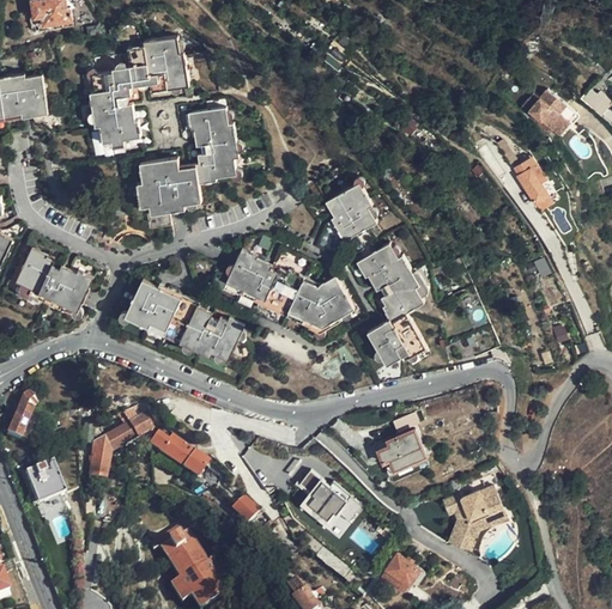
[(66,10),(64,0),(30,0),(34,19),(42,18),(43,28),(72,23),(71,10),(66,10)]
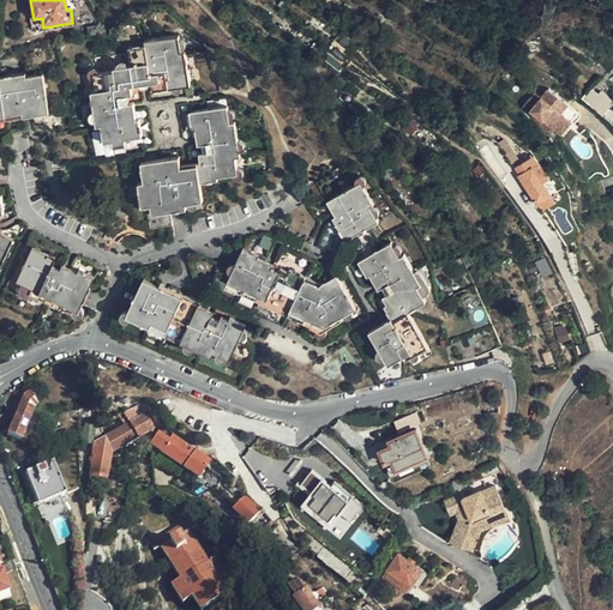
[(187,86),(181,55),(176,55),(173,36),(142,42),(142,44),(125,48),(127,66),(112,68),(113,72),(90,77),(92,92),(88,92),(94,127),(98,127),(101,144),(139,137),(137,120),(133,120),(131,104),(126,104),(125,98),(130,98),(127,88),(150,84),(151,94),(187,86)]
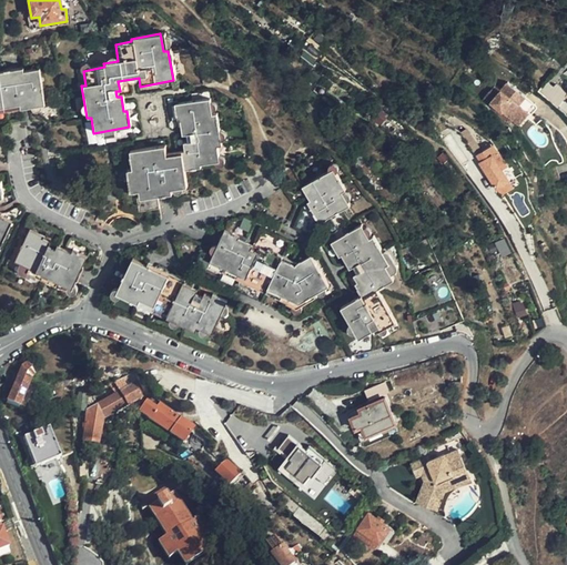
[(42,107),(37,70),(24,72),(23,68),(0,72),(0,109),(19,106),(19,110),(42,107)]
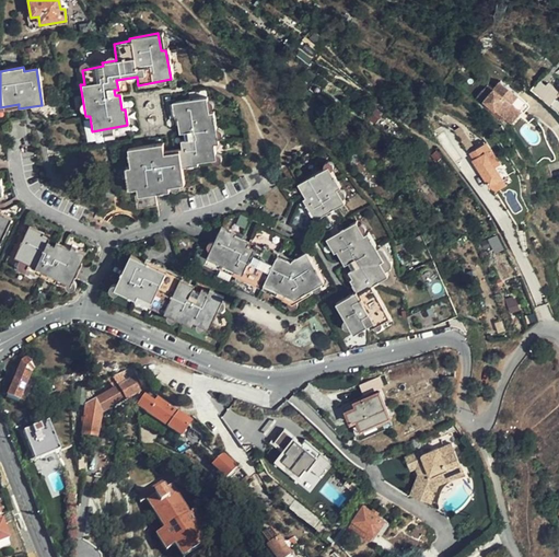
[(493,89),(482,103),(478,111),(501,126),(505,120),(505,112),(512,102),(493,89)]
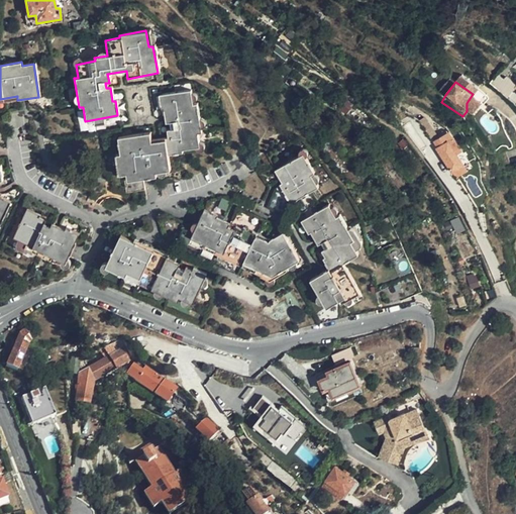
[(125,172),(127,182),(141,180),(170,175),(168,158),(181,156),(181,152),(199,149),(196,135),(200,134),(195,103),(190,104),(188,89),(157,95),(159,109),(161,109),(164,122),(166,122),(168,129),(165,129),(166,137),(149,139),(148,132),(117,137),(120,153),(121,166),(124,166),(125,172)]
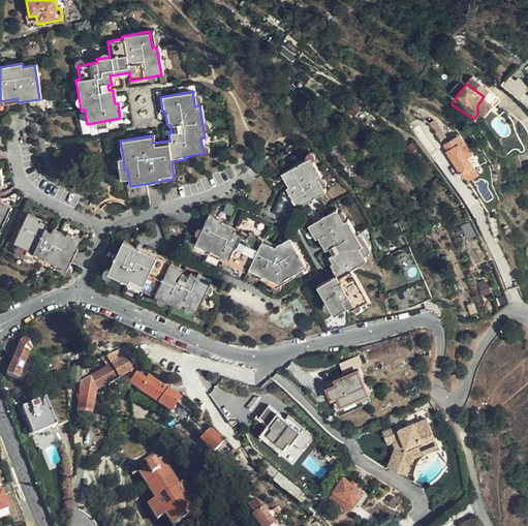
[(452,104),(456,97),(447,92),(442,98),(452,104)]
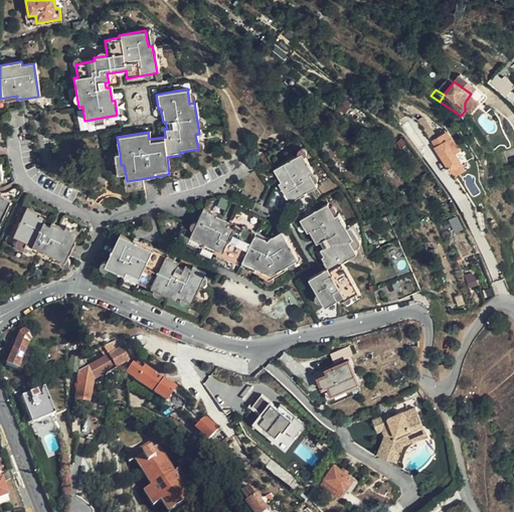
[(480,101),(471,94),(465,103),(465,111),(461,116),(467,120),(480,101)]
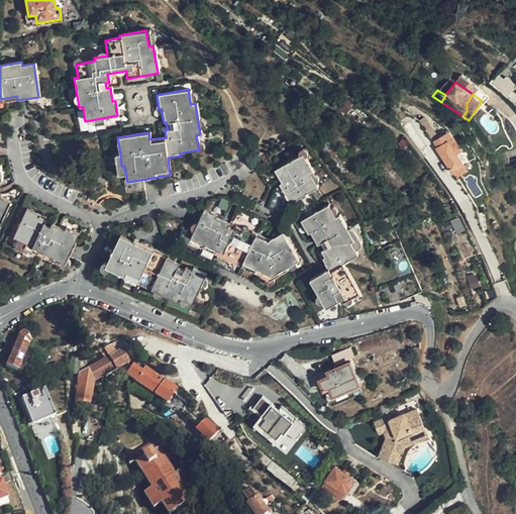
[(430,140),(437,136),(426,118),(419,122),(430,140)]
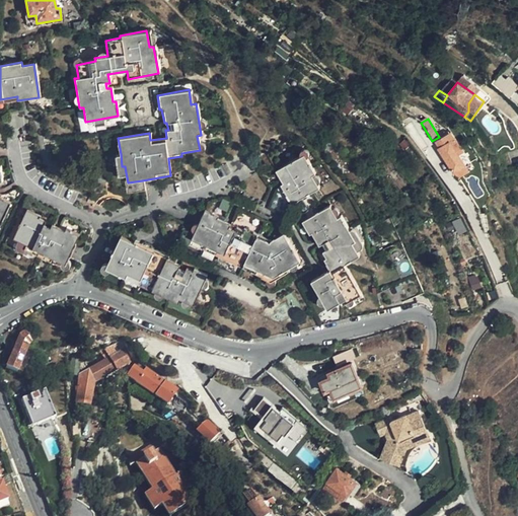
[(445,147),(455,140),(450,133),(440,141),(445,147)]
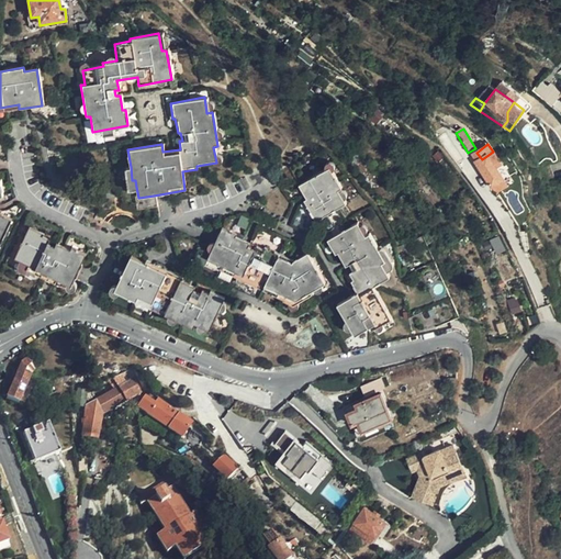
[(491,163),(497,157),(493,152),(482,159),(477,153),(471,157),(475,164),(474,165),(494,190),(504,181),(496,171),(491,163)]
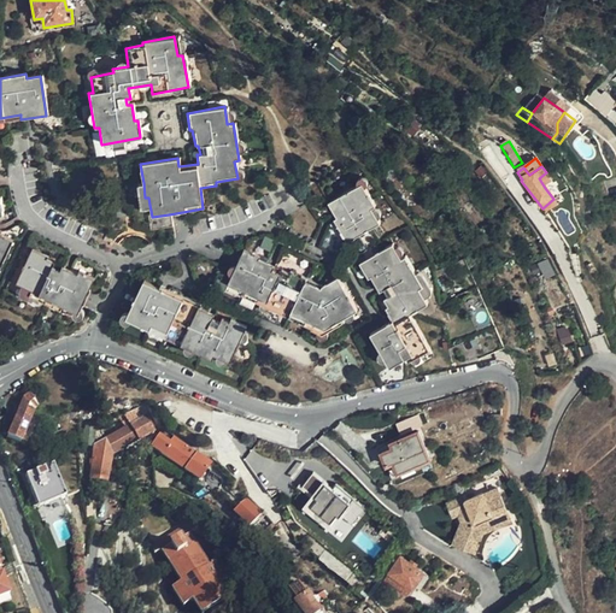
[(482,169),(476,172),(481,180),(487,175),(482,169)]
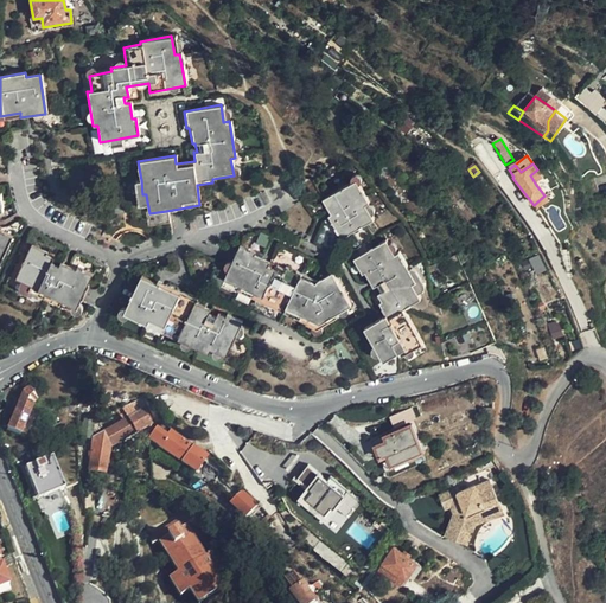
[(544,179),(537,170),(530,175),(536,185),(544,179)]
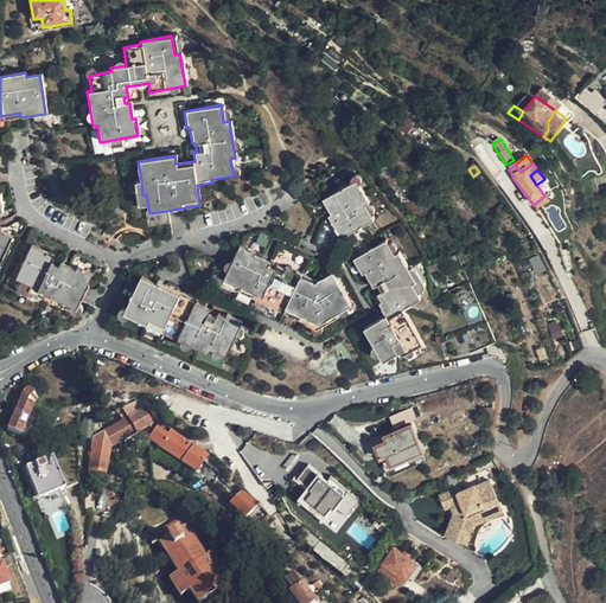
[(374,219),(365,205),(368,204),(355,181),(320,201),(329,217),(326,218),(338,241),(374,219)]
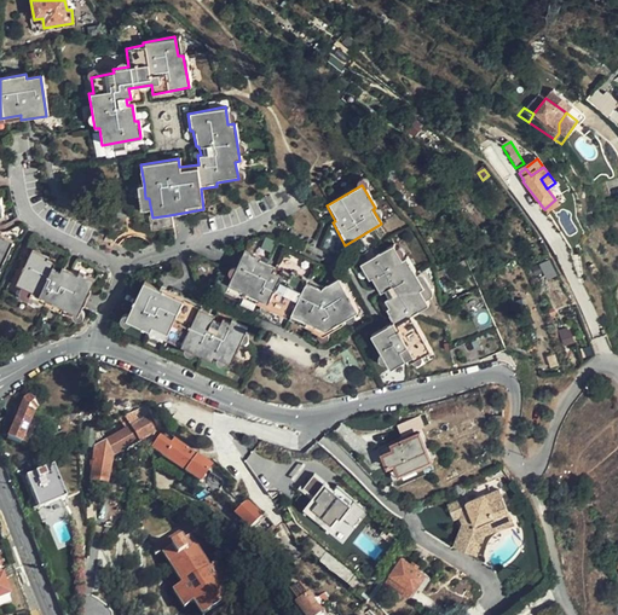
[(555,199),(544,209),(550,216),(562,207),(555,199)]
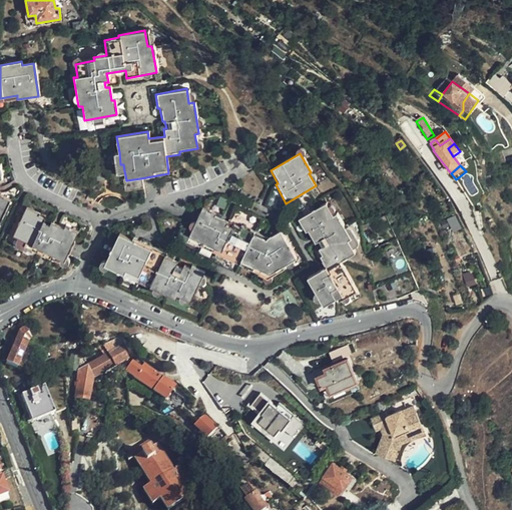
[(0,179),(2,179),(0,169),(0,225),(10,201),(0,195),(0,179)]
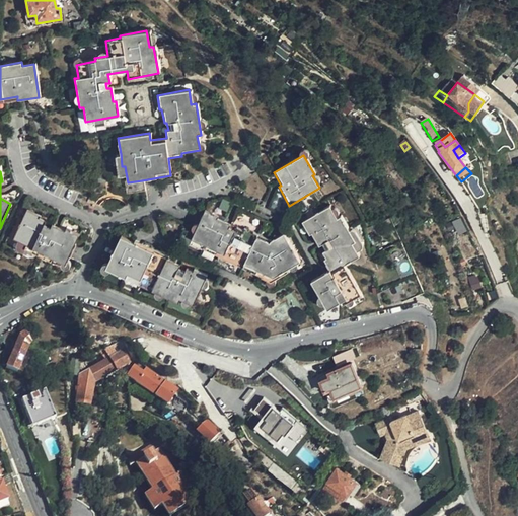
[(142,180),(128,182),(124,183),(126,195),(144,192),(142,180)]
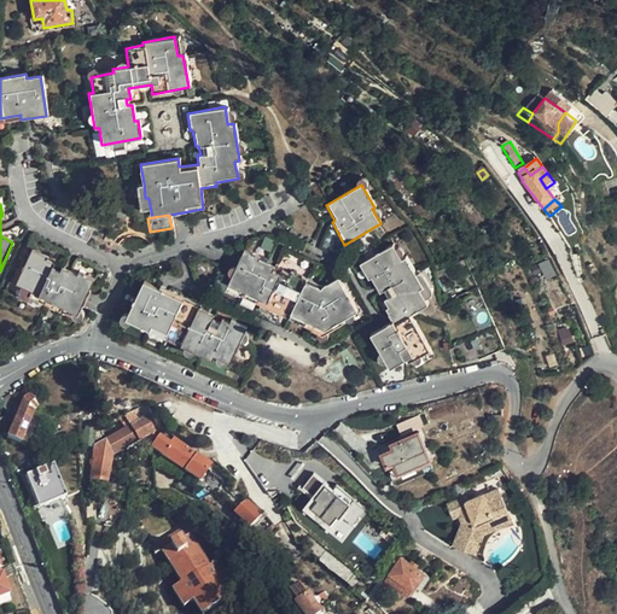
[(428,303),(419,288),(421,287),(405,259),(402,261),(393,245),(358,267),(367,282),(370,281),(377,294),(380,292),(386,300),(383,303),(388,310),(384,313),(391,323),(368,337),(388,368),(402,360),(405,363),(428,350),(407,315),(428,303)]
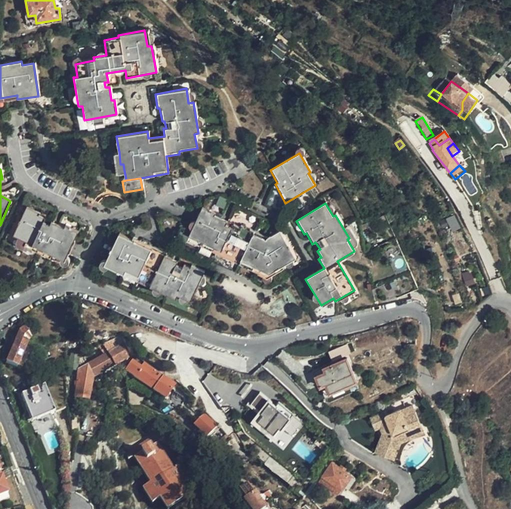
[(66,261),(79,232),(64,225),(63,227),(50,221),(49,224),(43,222),(44,219),(38,216),(39,214),(25,207),(12,236),(25,242),(24,246),(50,258),(52,254),(66,261)]
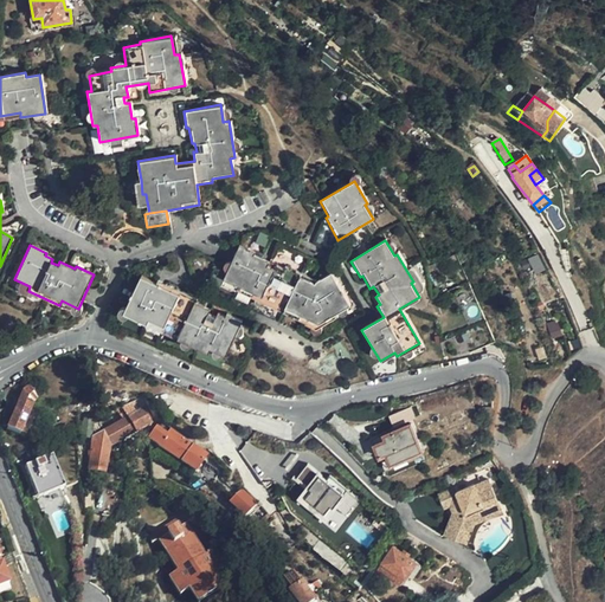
[(349,308),(328,273),(316,282),(284,267),(283,270),(276,267),(275,270),(266,266),(268,263),(253,256),(255,254),(238,246),(223,280),(236,286),(235,291),(266,305),(268,301),(306,318),(303,325),(313,329),(349,308)]
